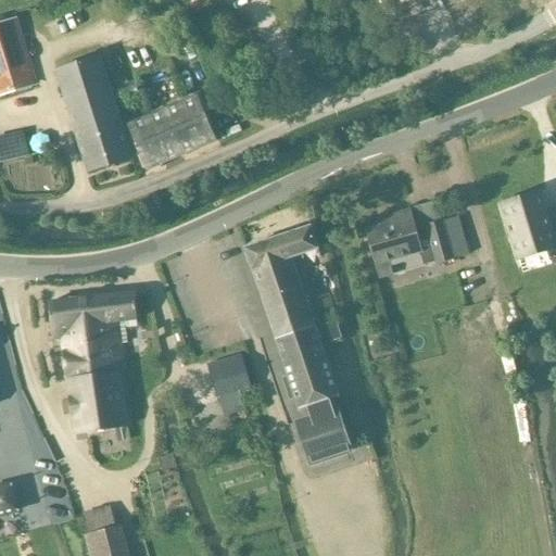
[(0,26),(0,78),(4,95),(35,85),(14,22),(0,26)]
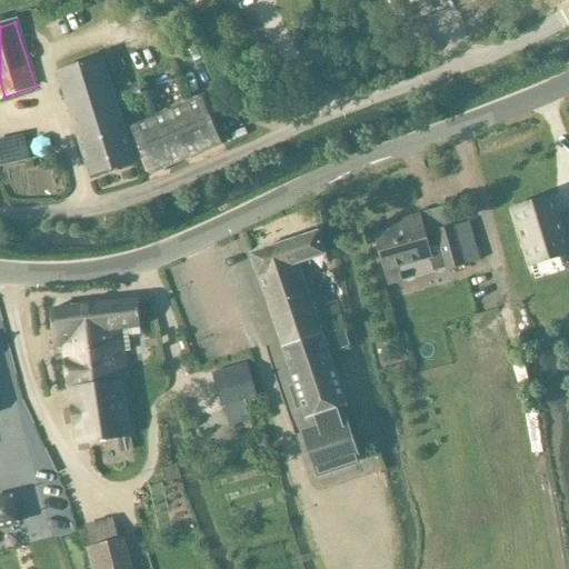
[(90,177),(135,162),(102,58),(58,72),(90,177)]
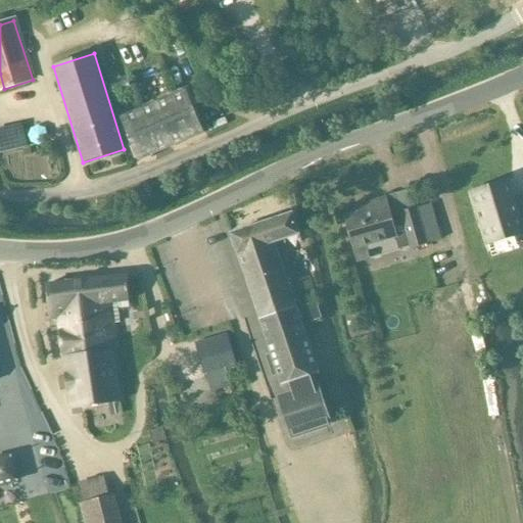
[(129,80),(114,84),(117,94),(132,90),(129,80)]
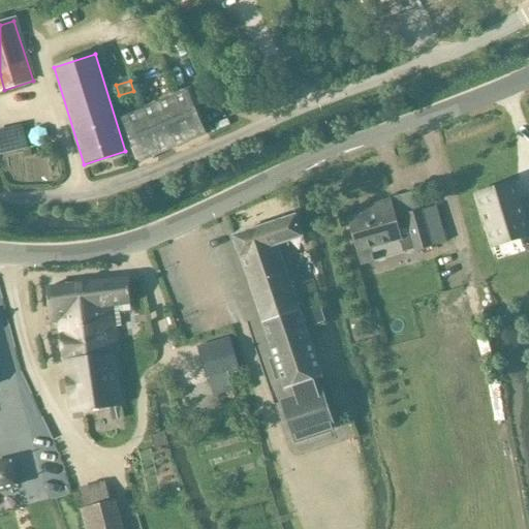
[(122,120),(139,161),(205,134),(187,92),(122,120)]
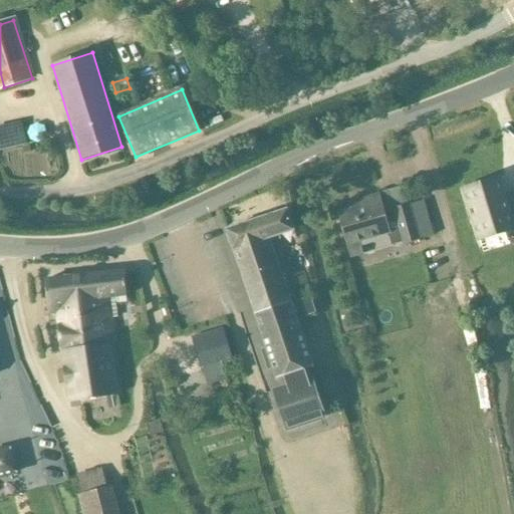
[(508,168),(468,180),(480,224),(510,215),(513,225),(513,224),(513,185),(513,186),(508,168)]
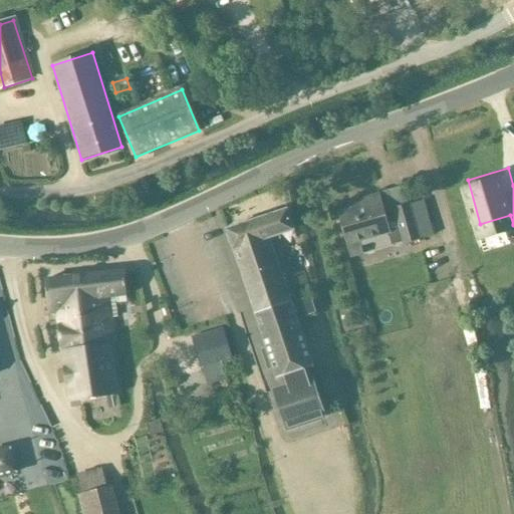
[(360,206),(338,212),(347,245),(389,233),(393,245),(404,242),(395,209),(387,211),(383,212),(378,195),(358,200),(360,206)]
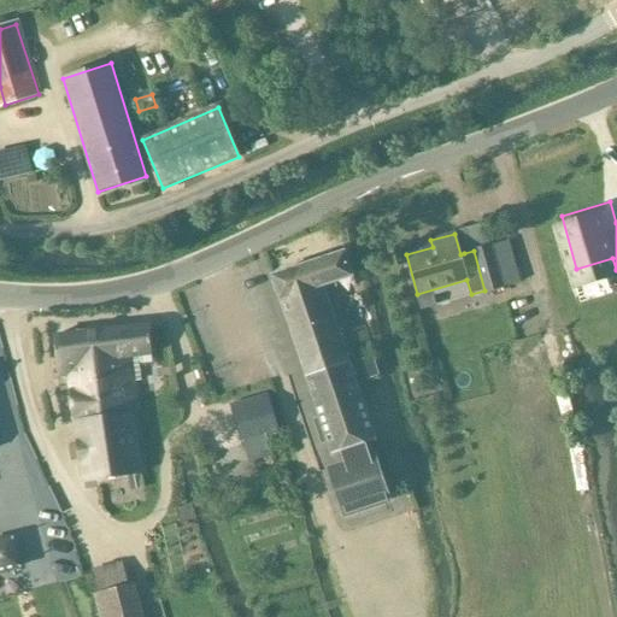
[(491,246),(474,251),(485,291),(485,293),(503,288),(519,283),(509,241),(491,246)]
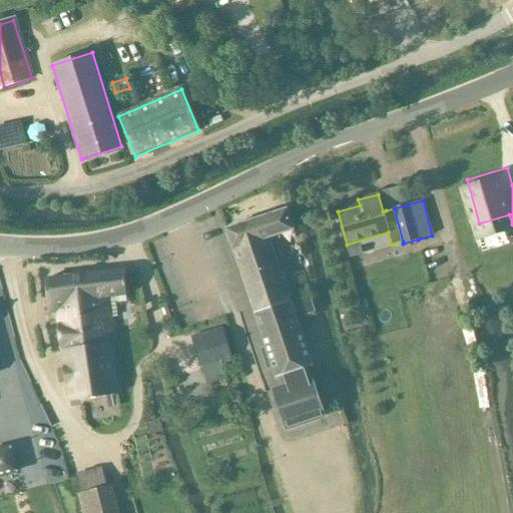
[(235,255),(271,243),(281,240),(279,235),(294,230),(287,209),(227,229),(235,255)]
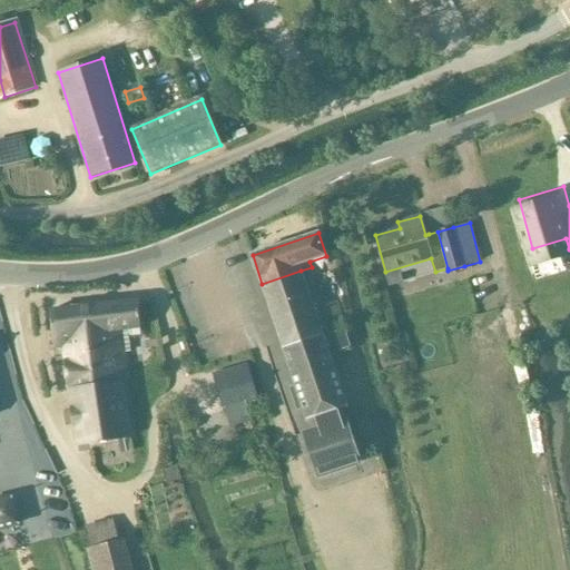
[(301,271),(262,284),(307,419),(315,415),(320,428),(304,433),(318,477),(361,462),(346,419),(342,421),(337,408),(345,405),(301,271)]
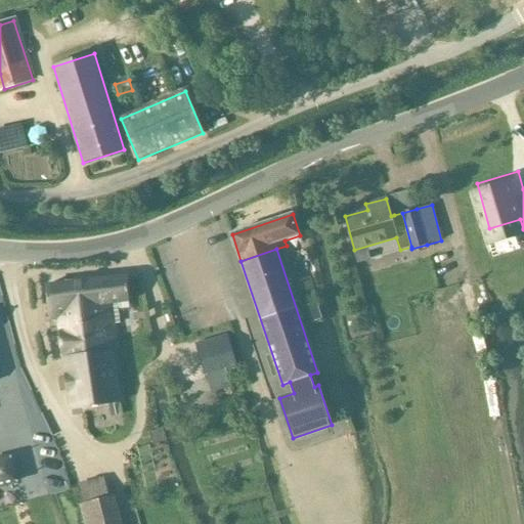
[(101,349),(114,347),(118,347),(112,304),(130,302),(126,276),(47,286),(50,320),(57,319),(59,334),(72,332),(71,324),(96,321),(101,349)]
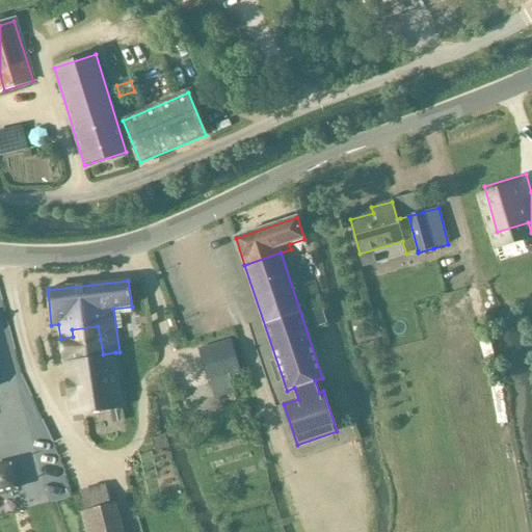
[(123,407),(115,352),(103,354),(98,326),(72,329),(73,337),(60,339),(71,416),(123,407)]
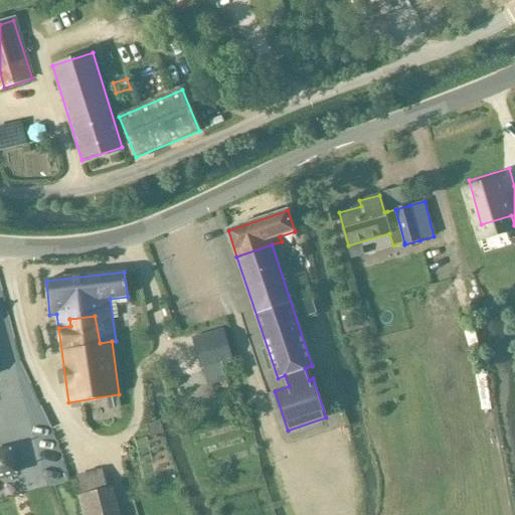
[(203,372),(233,363),(223,330),(193,339),(203,372)]
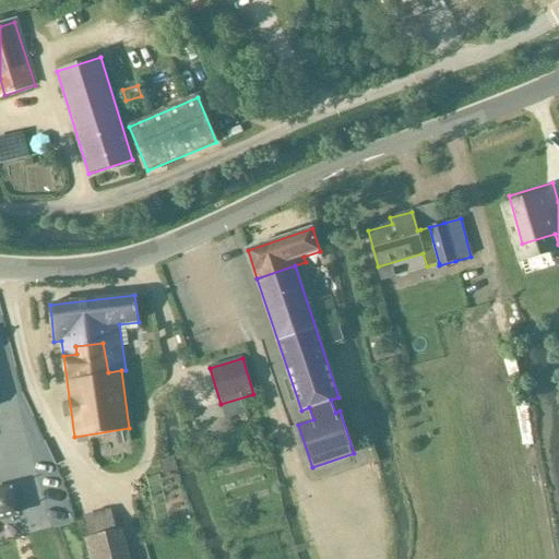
[(16,485),(0,488),(0,518),(23,513),(16,485)]
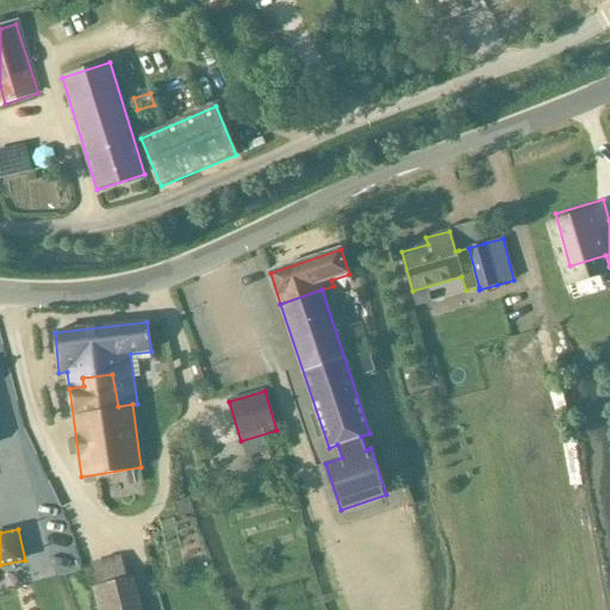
[(97,587),(101,609),(136,609),(129,579),(97,587)]
